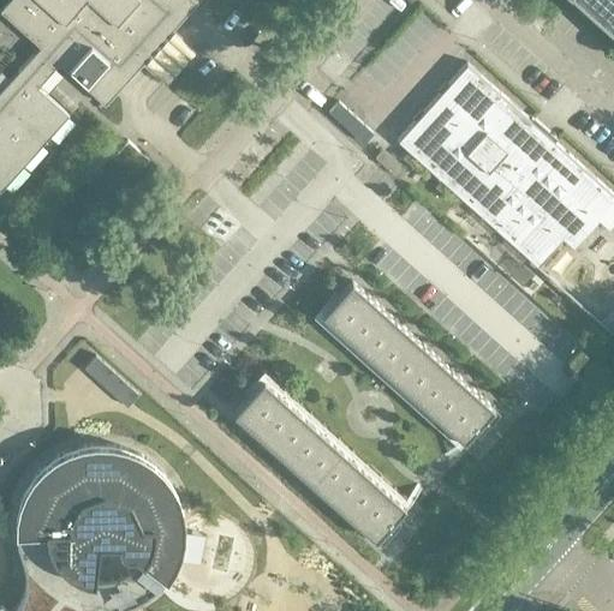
[(0,193),(1,195),(70,118),(39,90),(60,66),(106,108),(202,0),(11,0),(0,13),(41,49),(0,95),(0,193)]
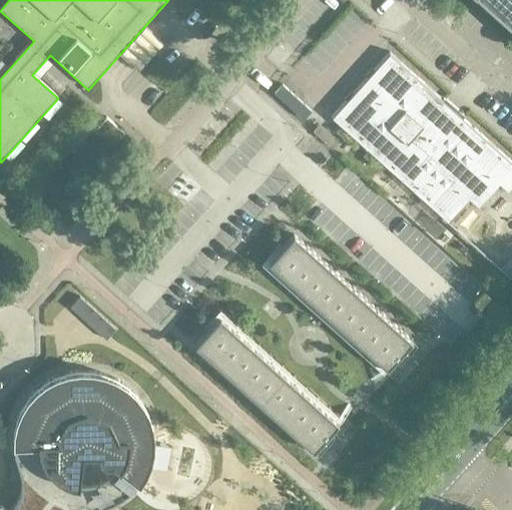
[(511,0),(480,0),(511,28),(511,0)]
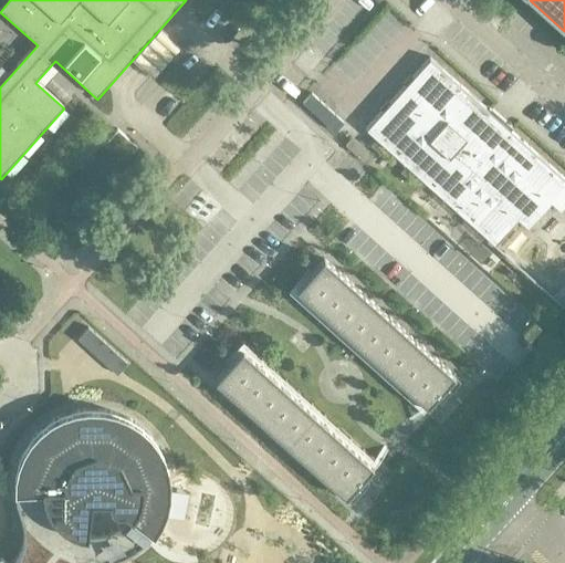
[(562,215),(564,210),(564,180),(430,60),(366,132),(495,248),(519,222),(529,231),(552,205),(562,215)]
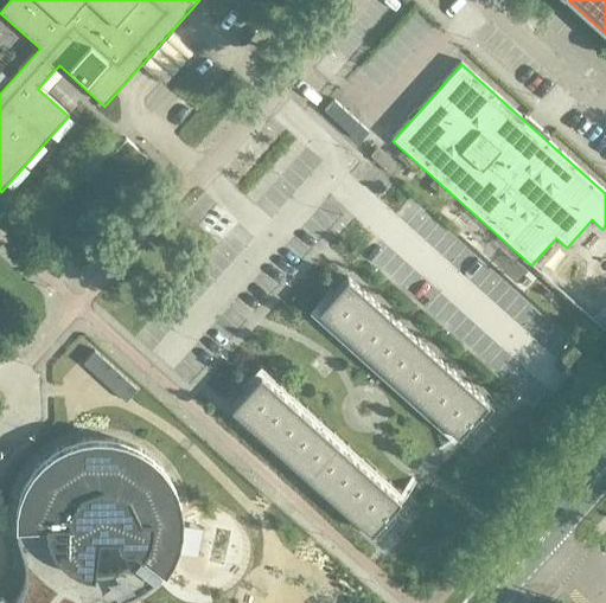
[(381,155),(352,130),(346,138),(375,162),(381,155)]
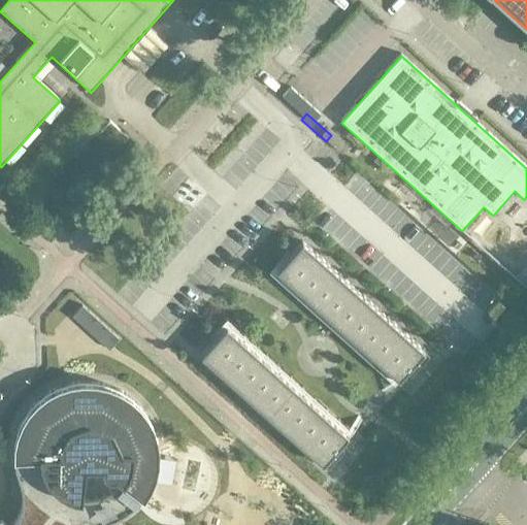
[(110,123),(101,133),(98,136),(117,153),(128,139),(110,123)]
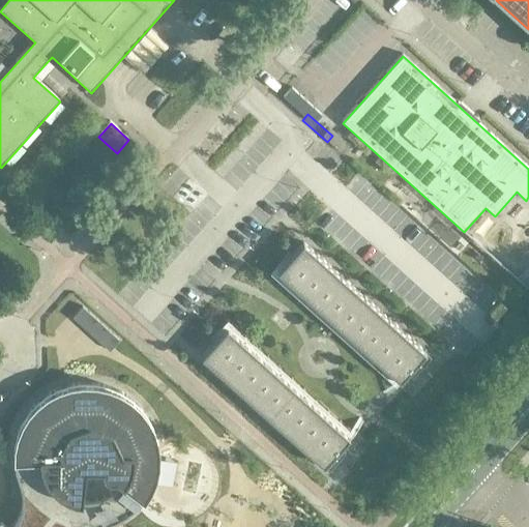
[(86,165),(94,155),(82,144),(74,153),(86,165)]
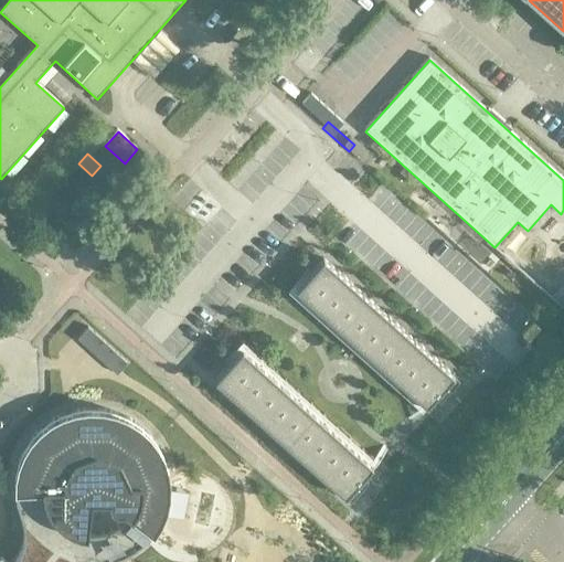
[(311,275),(297,292),(311,304),(338,274),(325,261),(311,275)]
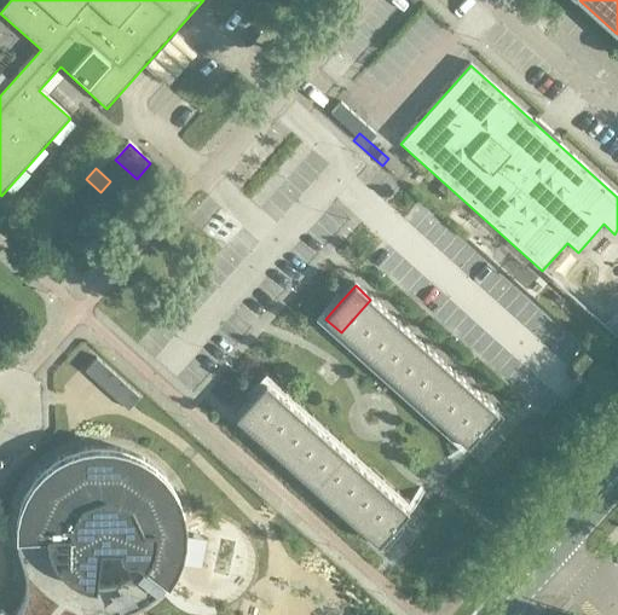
[(370,300),(341,332),(354,344),(385,312),(370,300)]
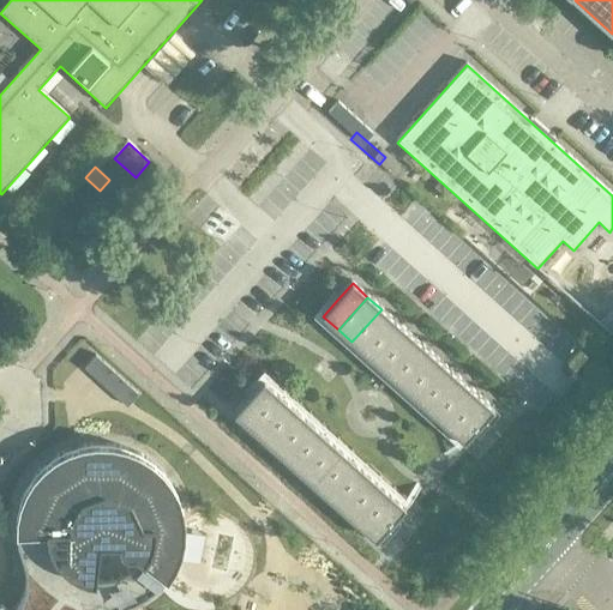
[(382,309),(352,342),(366,355),(395,321),(382,309)]
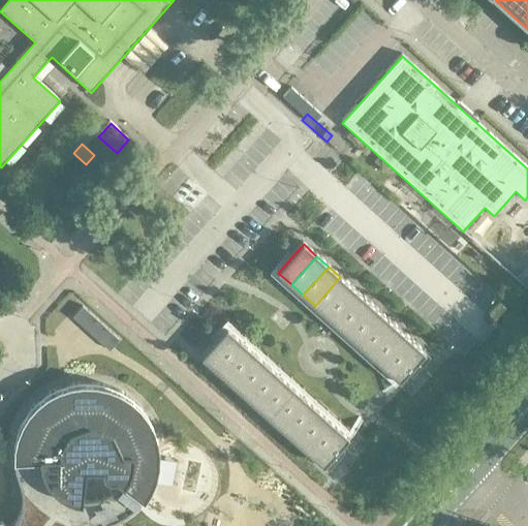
[(527,272),(526,271),(518,280),(527,288),(527,272)]
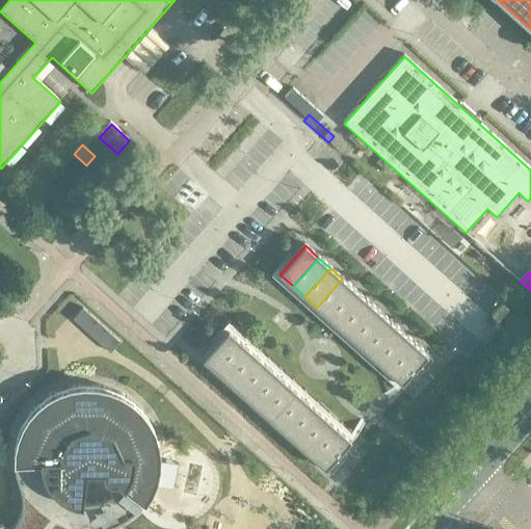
[(342,279),(317,308),(328,318),(354,290),(342,279)]
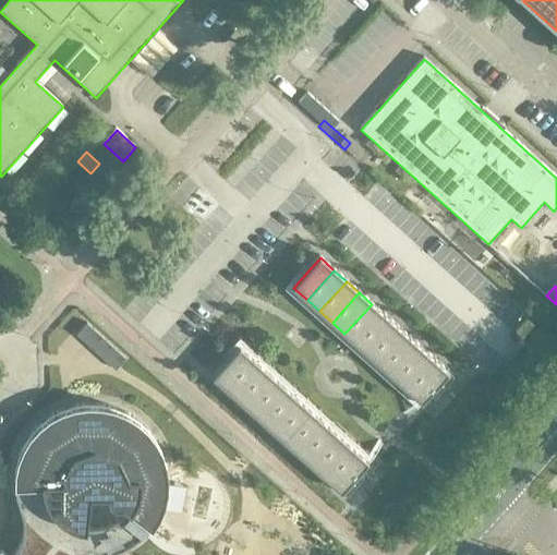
[(372,304),(344,334),(358,346),(385,315),(372,304)]
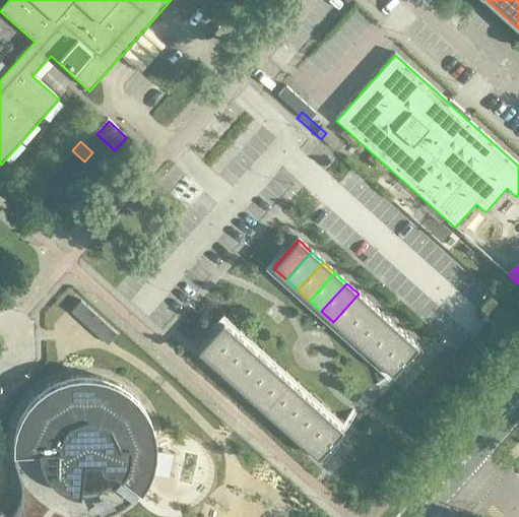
[(359,294),(333,322),(345,332),(370,305),(359,294)]
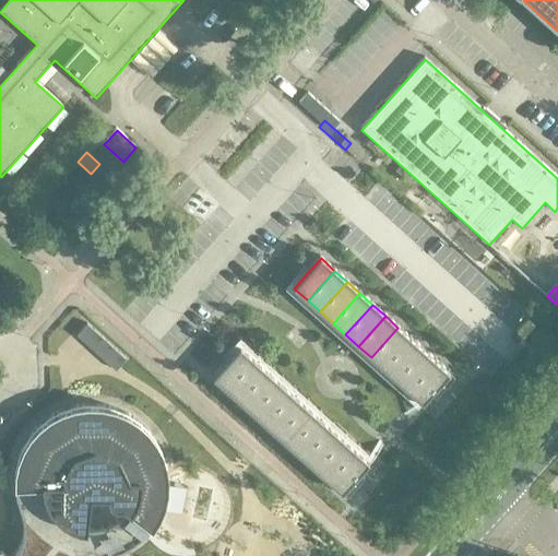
[(87,326),(78,338),(97,355),(107,343),(87,326)]
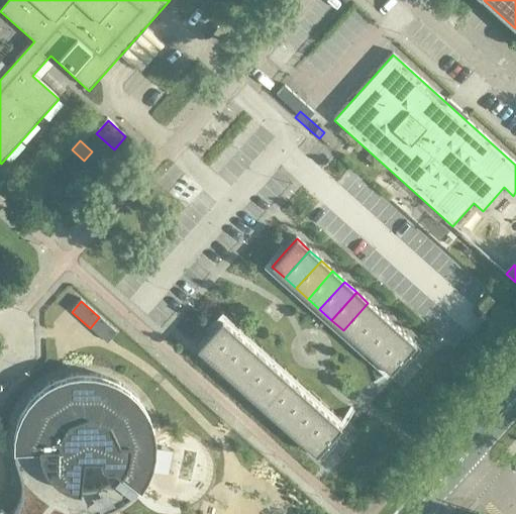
[(368,303),(343,330),(354,340),(380,313),(368,303)]
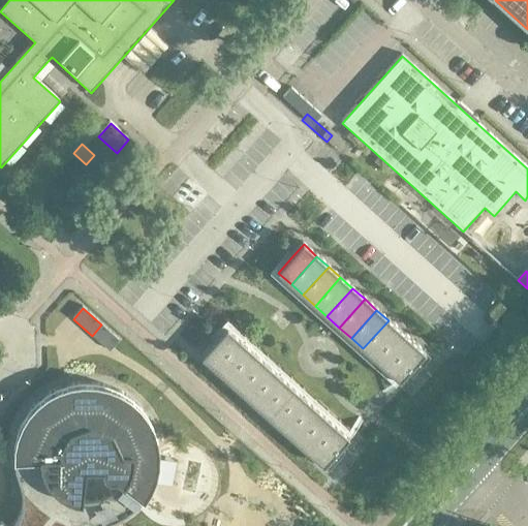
[(389,320),(363,348),(375,360),(400,331),(389,320)]
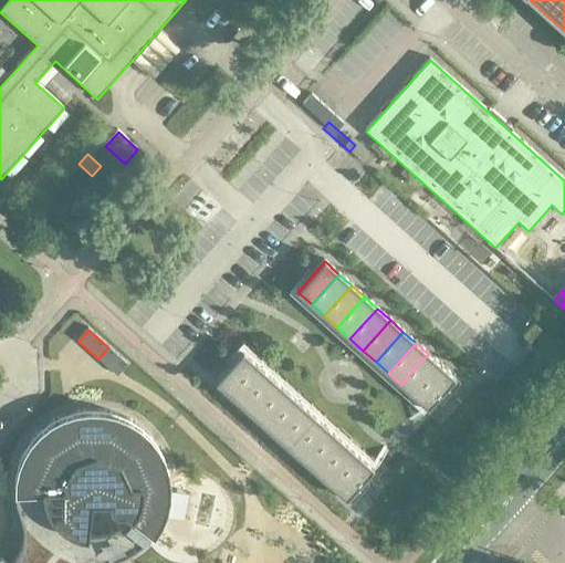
[(228,369),(216,383),(230,395),(257,365),(243,353),(228,369)]
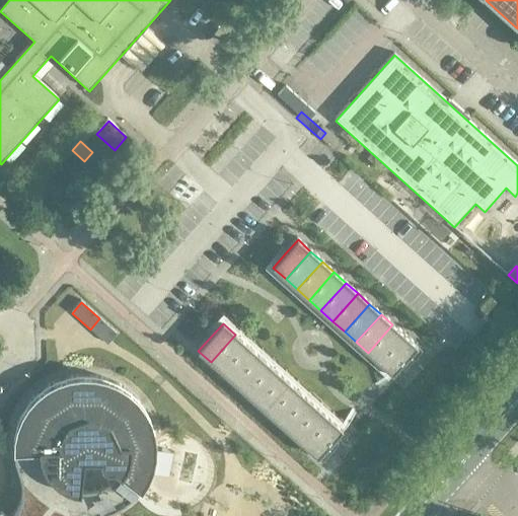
[(392,324),(368,353),(379,363),(404,336),(392,324)]
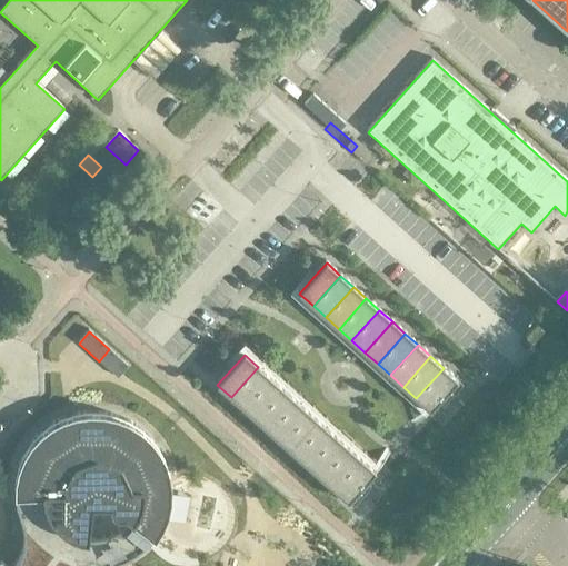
[(258,367),(231,397),(243,409),(271,378),(258,367)]
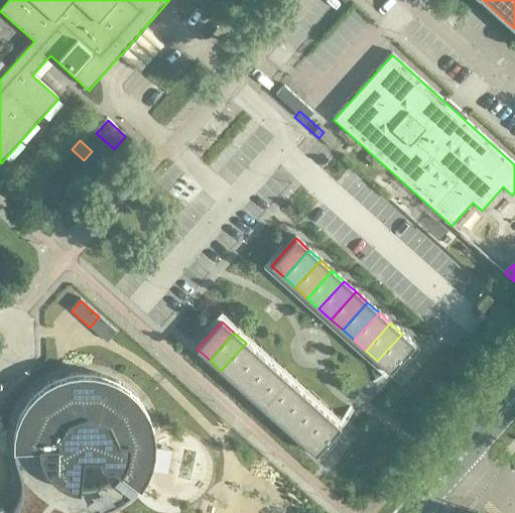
[(402,334),(377,361),(387,370),(390,373),(398,364),(415,345),(402,334)]
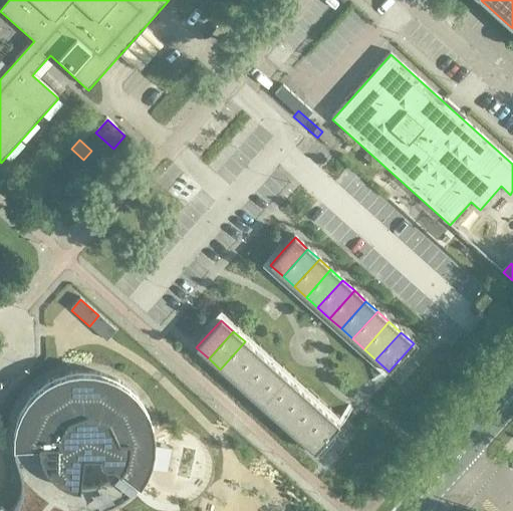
[(245,341),(220,369),(232,379),(256,352),(245,341)]
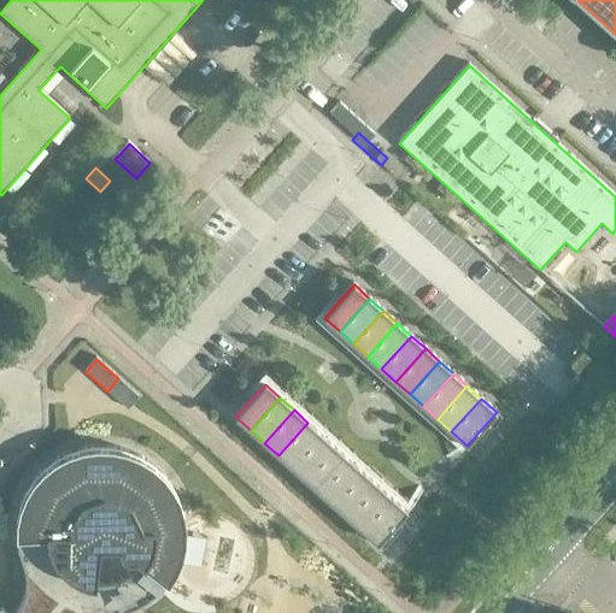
[(497,412),(476,435),(482,440),(503,418),(497,412)]
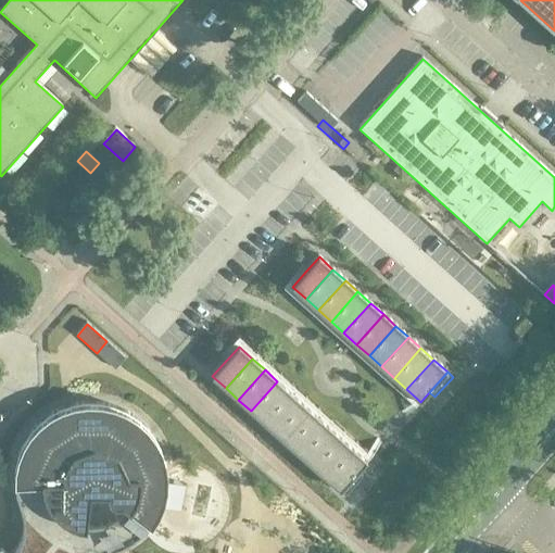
[(277,381),(251,411),(263,423),(290,392),(277,381)]
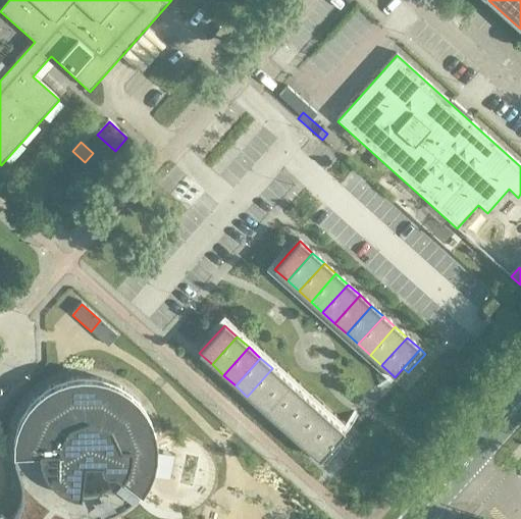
[(272,368),(247,397),(259,407),(284,378),(272,368)]
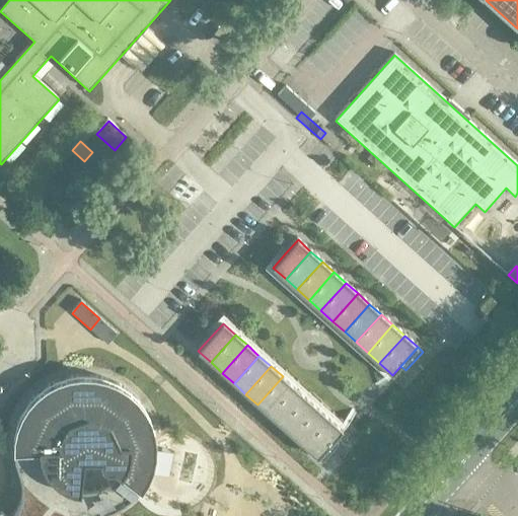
[(283,376),(257,404),(269,415),(294,387),(283,376)]
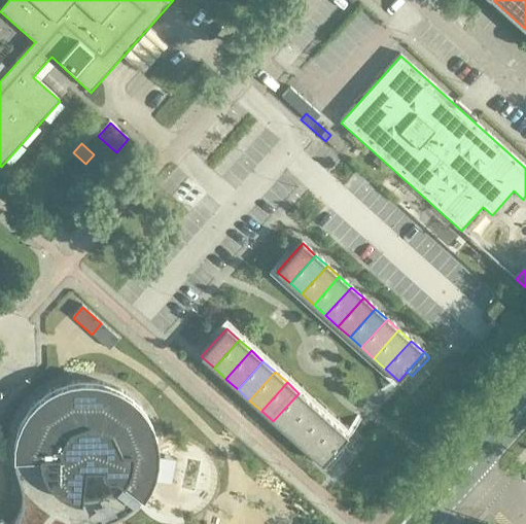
[(16,474),(20,485),(22,494),(21,508),(16,520),(13,523),(0,523),(110,523),(114,521),(127,515),(132,511),(139,503),(146,494),(150,487),(154,477),(158,462),(158,452),(156,443),(155,435),(153,428),(149,422),(146,416),(141,409),(137,404),(128,396),(121,392),(112,388),(100,384),(91,383),(79,383),(70,385),(61,387),(50,392),(42,397),(34,405),(27,413),(22,421),(18,432),(14,445),(13,457),(14,464),(16,474)]
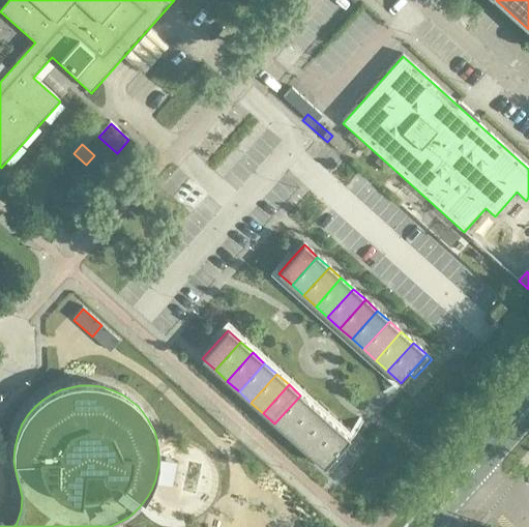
[(300,396),(274,423),(287,435),(313,406),(312,406),(300,396)]
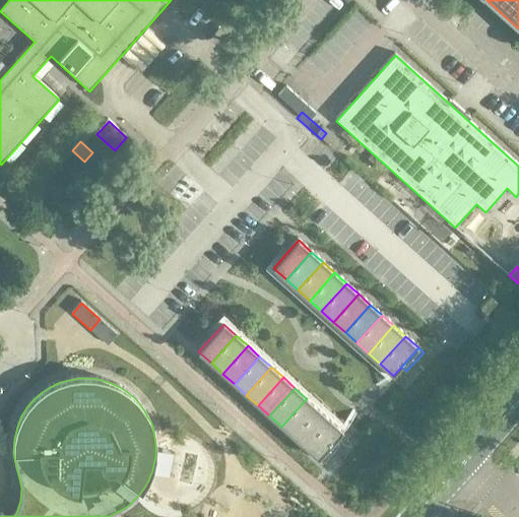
[(307,398),(281,427),(294,437),(318,409),(307,398)]
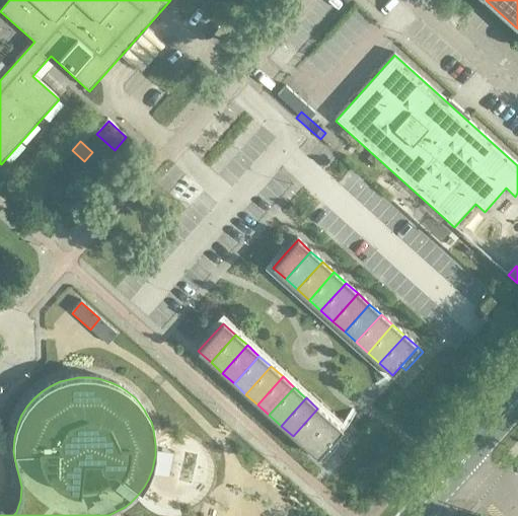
[(317,409),(293,436),(304,447),(329,419),(317,409)]
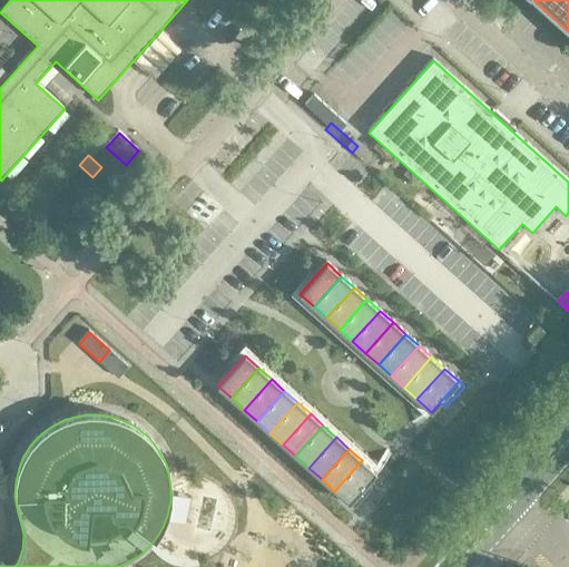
[(362,460),(334,491),(349,504),(366,484),(376,473),(372,469),(362,460)]
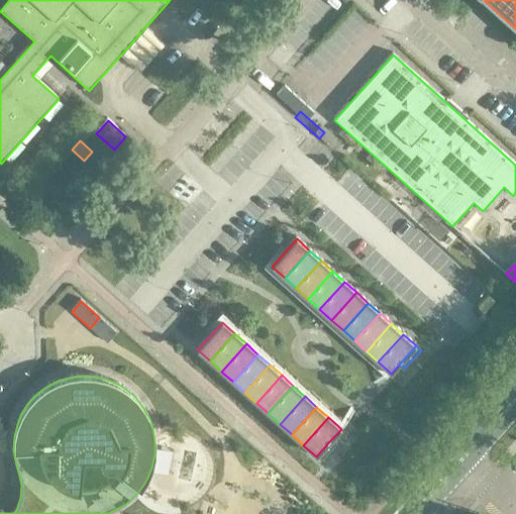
[(332,438),(316,456),(321,460),(337,442),(332,438)]
